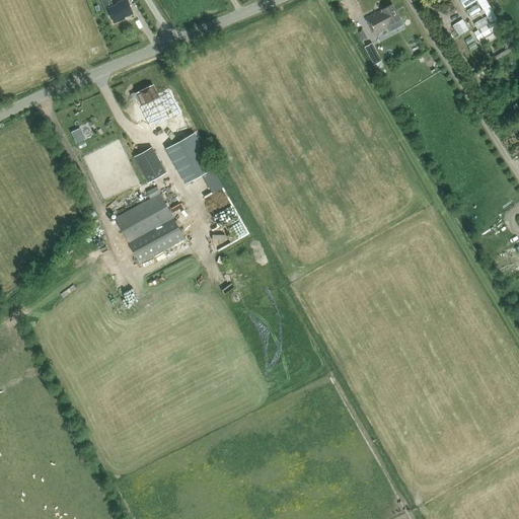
[(107,15),(110,14),(114,21),(121,19),(121,18),(133,13),(127,0),(123,0),(117,3),(118,4),(113,6),(110,0),(103,0),(101,1),(107,15)]
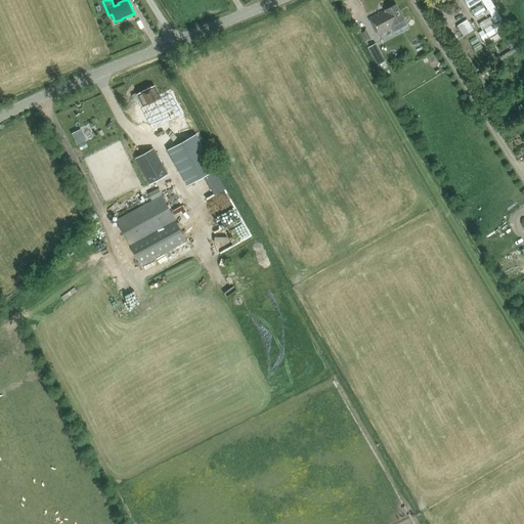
[(481,0),(487,9),(489,13),(491,15),(478,24),(482,30),(479,33),(483,40),(505,27),(488,0),(481,0)]
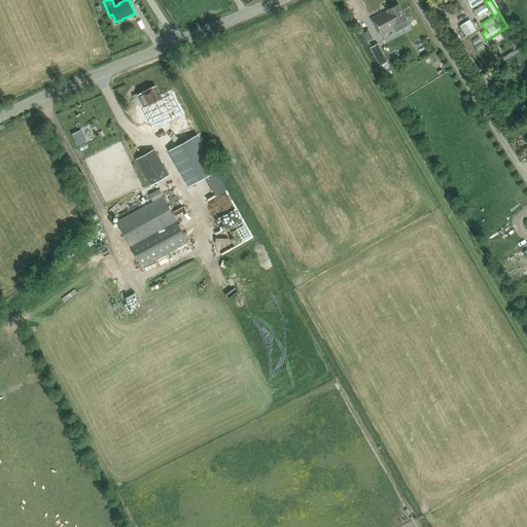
[(394,25),(406,19),(398,4),(386,10),(387,10),(372,19),(380,35),(394,28),(394,29),(396,28),(394,25)]
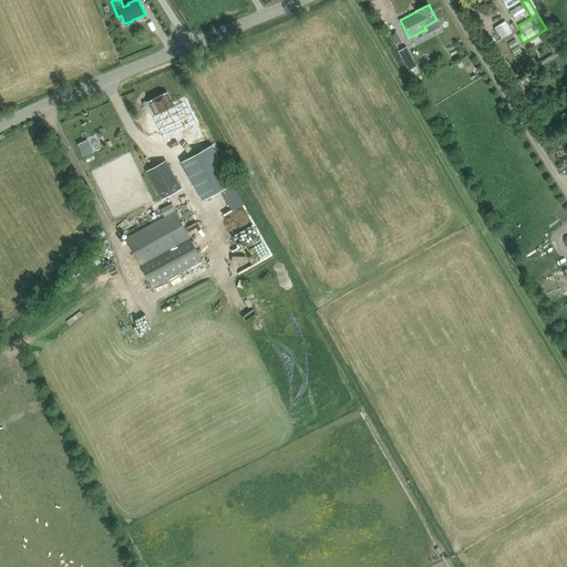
[(522,6),(511,12),(514,18),(525,11),(522,6)]
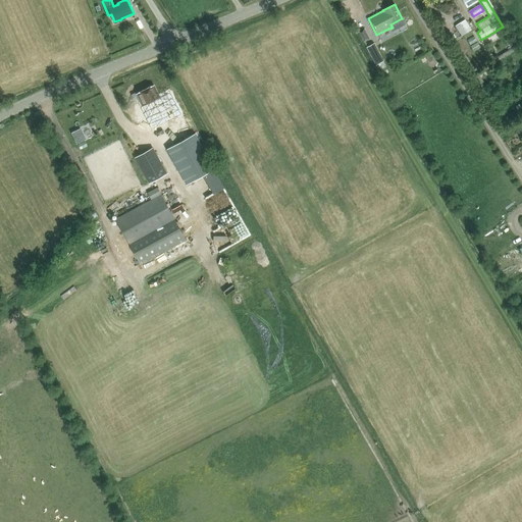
[(455,25),(461,36),(471,30),(465,19),(455,25)]
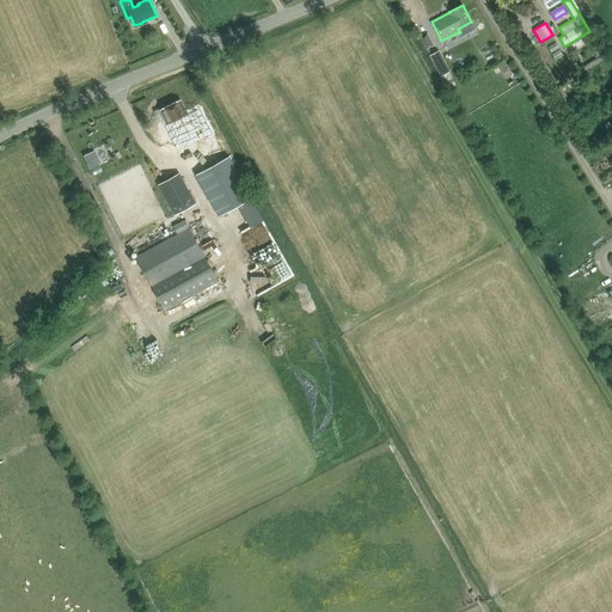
[(556,42),(548,47),(551,53),(560,48),(556,42)]
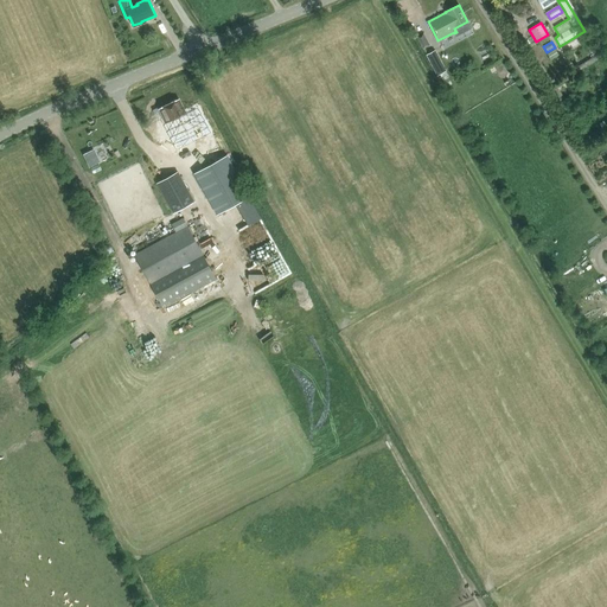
[(579,66),(580,69),(596,59),(595,56),(579,66)]
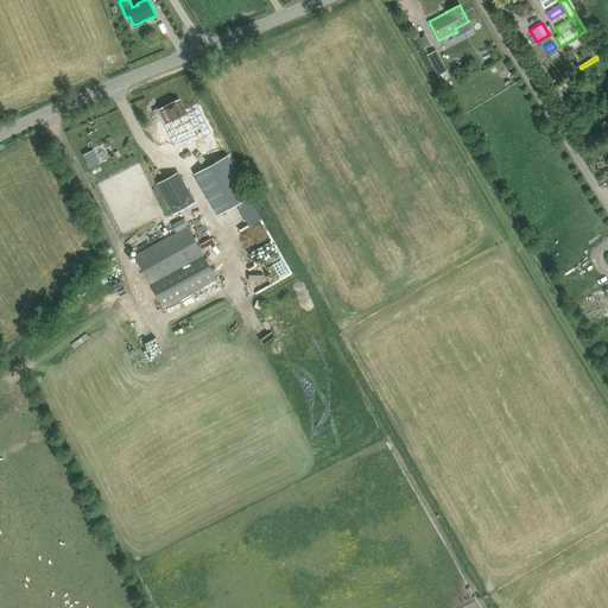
[(564,99),(557,86),(549,90),(556,103),(564,99)]
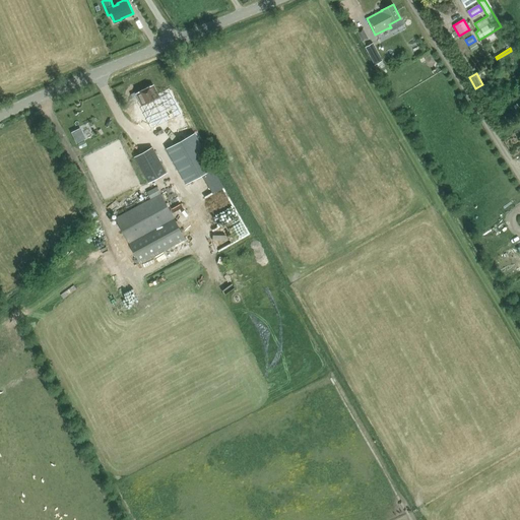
[(179,129),(187,125),(169,89),(158,95),(153,84),(135,93),(139,102),(138,103),(129,107),(134,117),(143,113),(150,128),(171,118),(173,117),(179,129)]
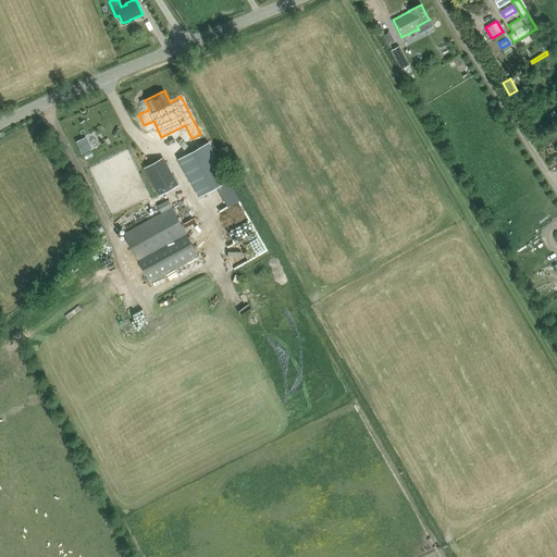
[(100,126),(88,133),(91,138),(96,136),(98,140),(106,136),(100,126)]
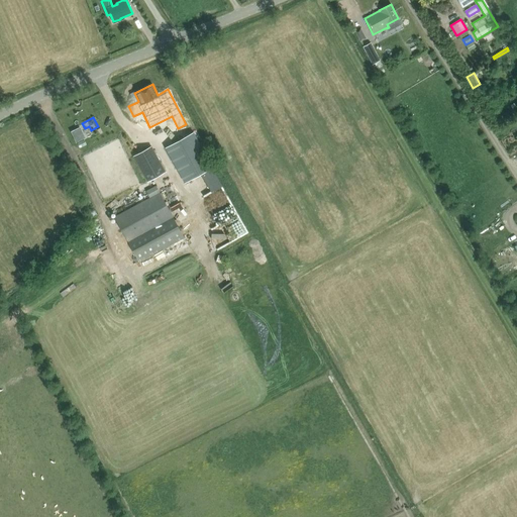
[(78,141),(89,136),(83,125),(73,129),(78,141)]
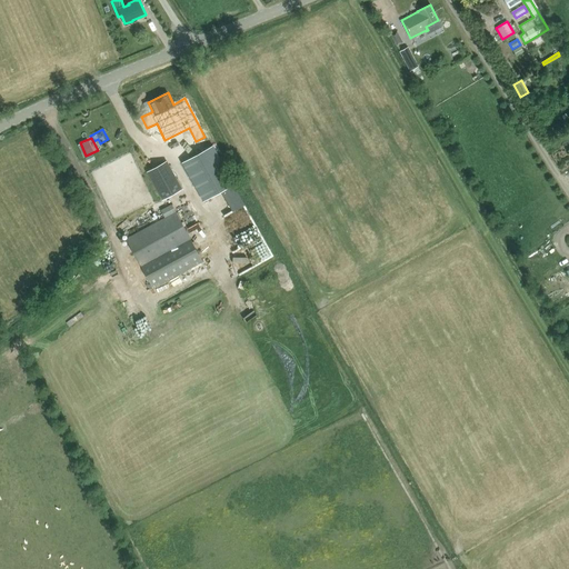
[(181,162),(202,201),(235,183),(213,145),(181,162)]
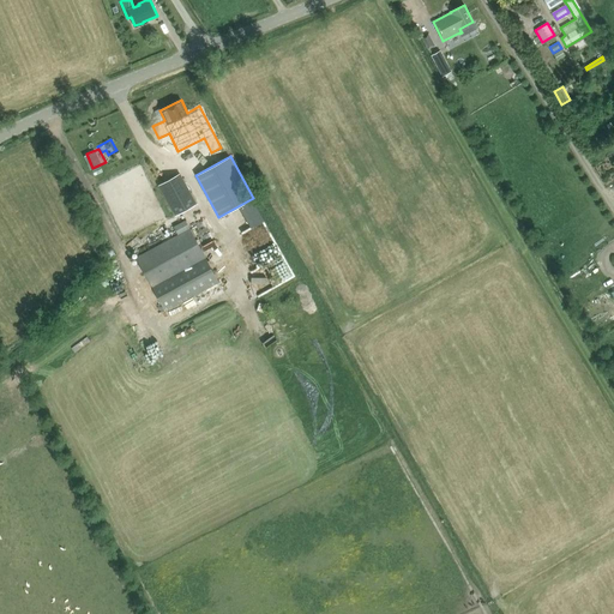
[(180,174),(158,186),(175,215),(196,204),(180,174)]
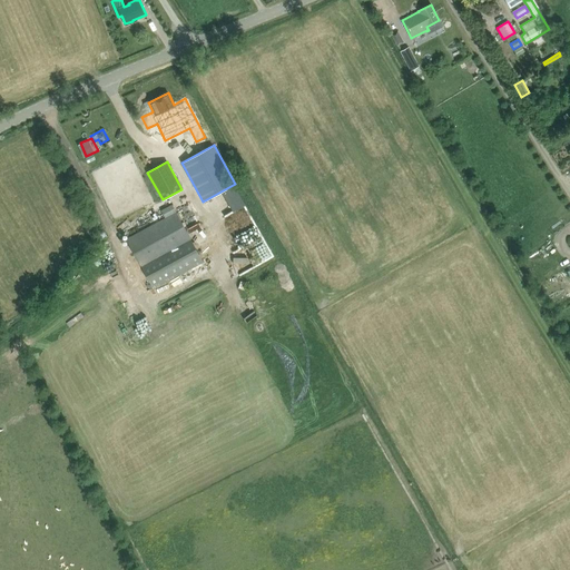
[(172,204),(160,210),(164,218),(126,238),(153,290),(203,262),(176,212),(172,204)]
